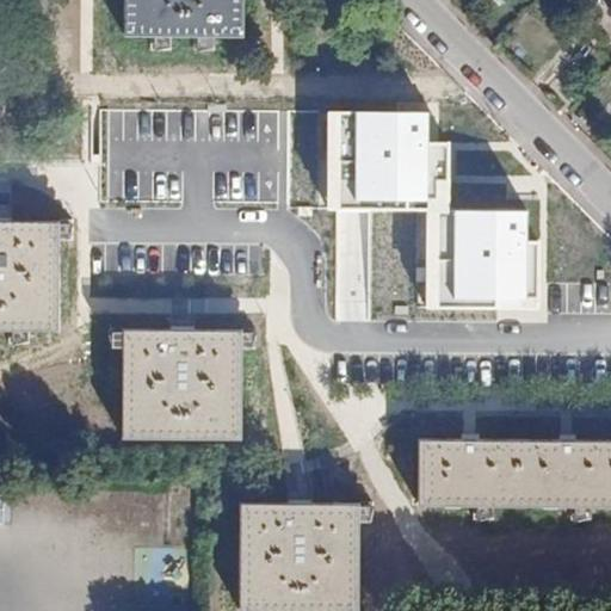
[(127,0),(128,38),(245,38),(244,0),(127,0)]
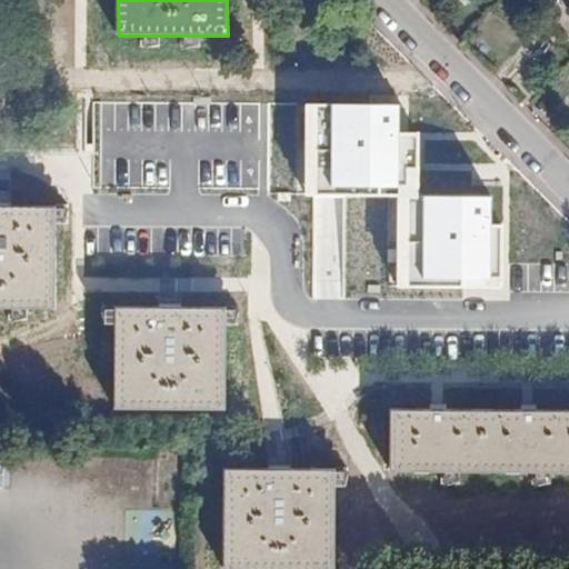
[(399,103),(307,103),(307,193),(400,193),(399,287),(489,287),(489,195),(422,195),(422,128),(399,128),(399,103)]
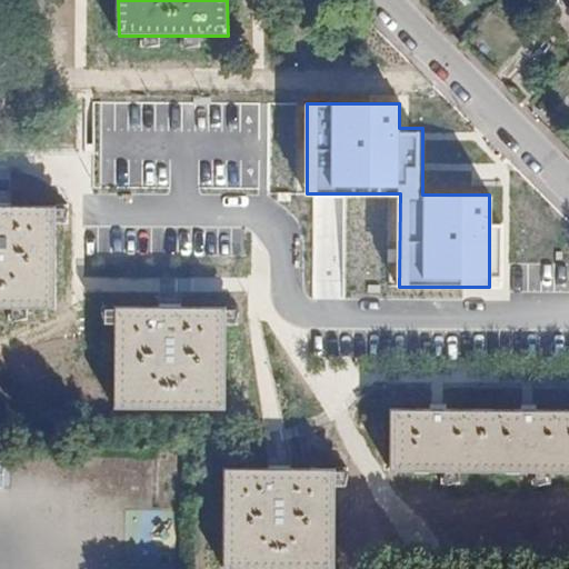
[(0,307),(55,308),(56,208),(0,207),(0,307)]
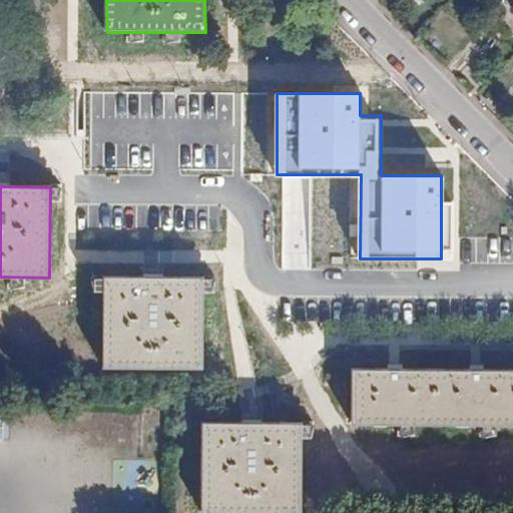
[(104,368),(201,369),(203,279),(105,278),(104,368)]
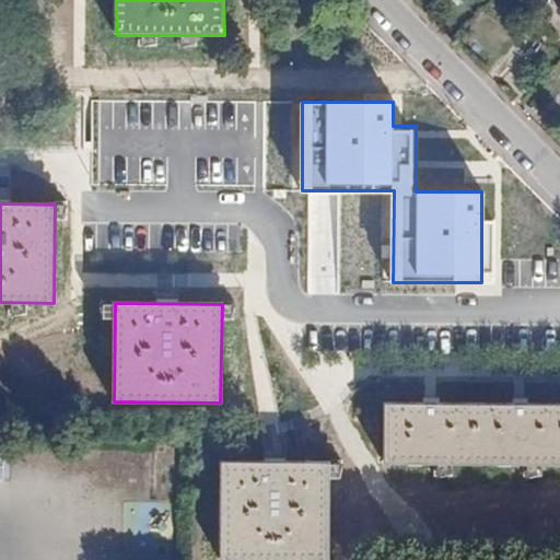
[(559,465),(559,406),(385,406),(385,464),(559,465)]
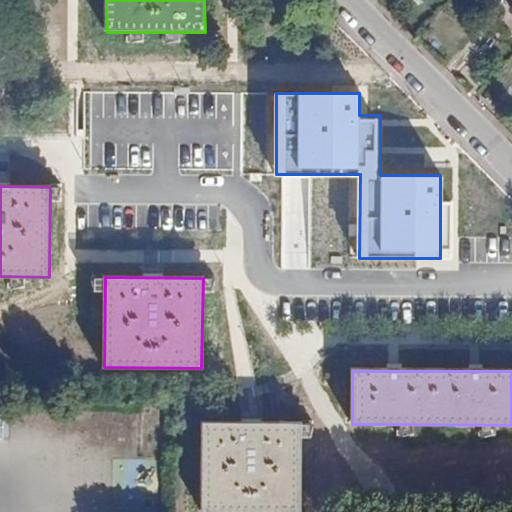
[(202,511),(300,511),(301,424),(203,423),(202,511)]
